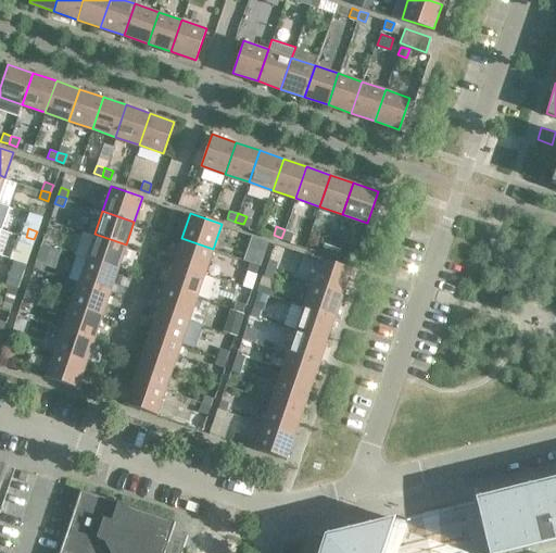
[(293,231),(285,229),(281,238),(290,240),(293,231)]
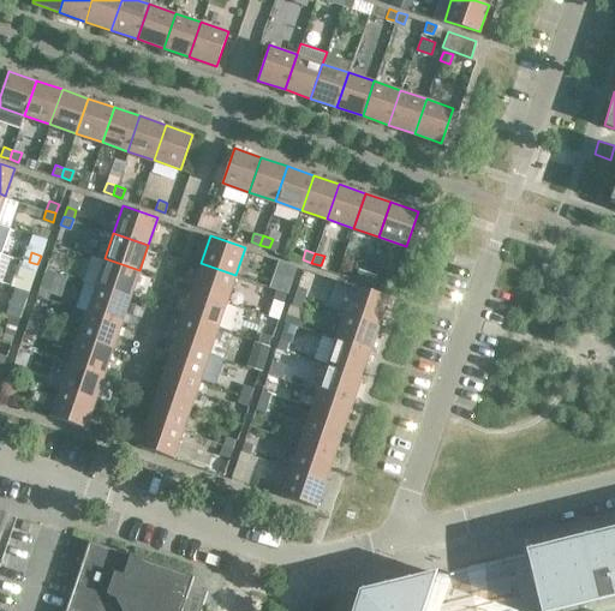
[(49,258),(46,268),(55,270),(58,262),(49,258)]
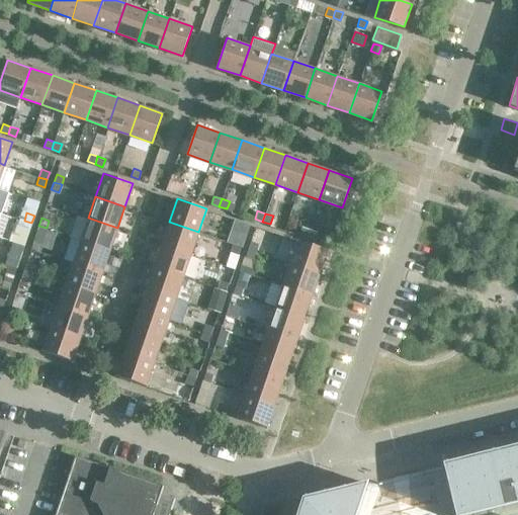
[(117,228),(88,218),(81,240),(110,250),(117,228)]
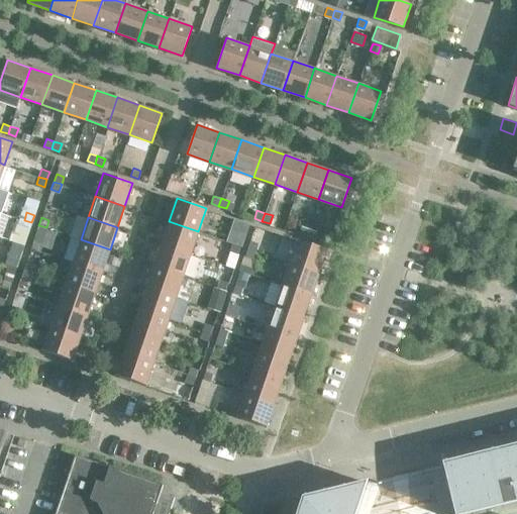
[(31,222),(24,220),(21,227),(29,230),(31,222)]
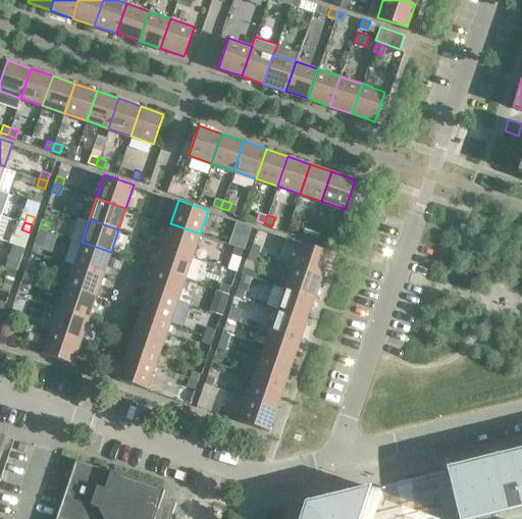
[(200,234),(170,223),(163,245),(193,255),(200,234)]
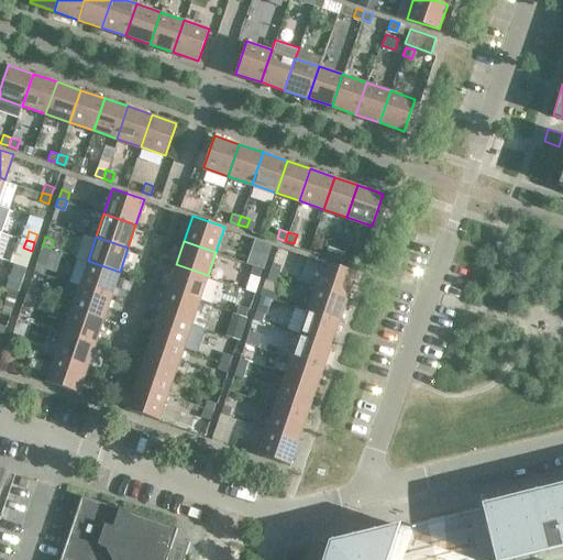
[(51,248),(42,245),(40,253),(47,256),(51,248)]
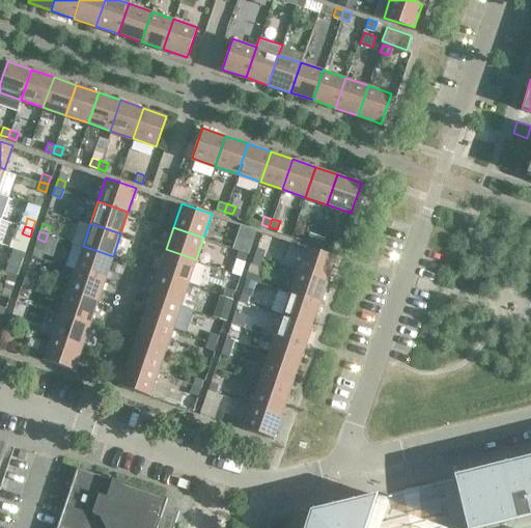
[(306,240),(314,242),(317,234),(309,231),(306,240)]
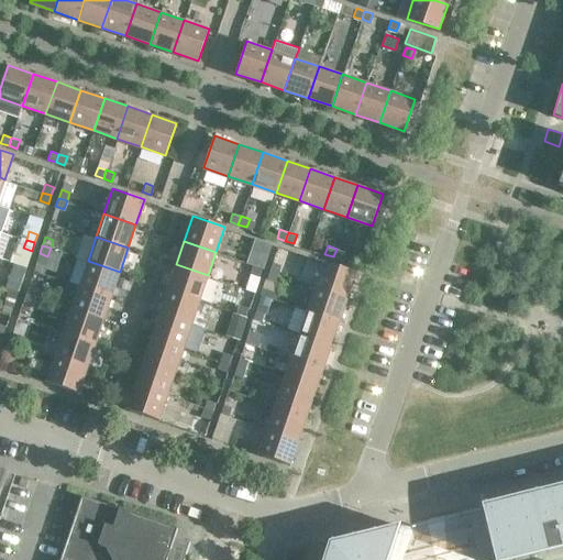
[(344,251),(337,249),(333,256),(342,260),(344,251)]
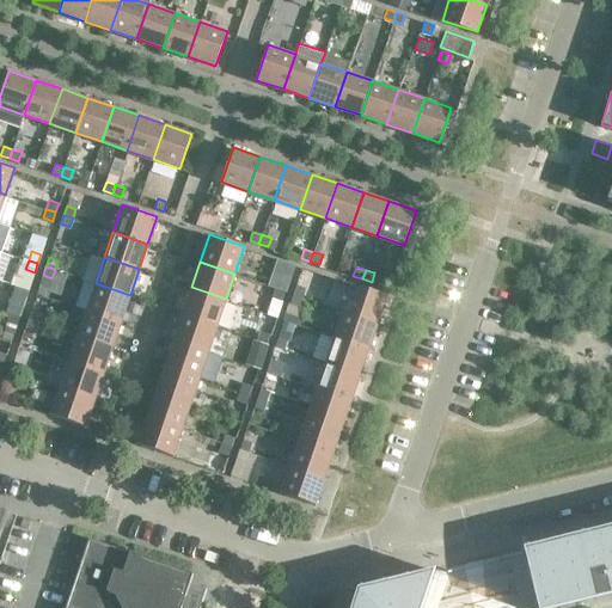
[(279,277),(275,287),(285,290),(288,281),(279,277)]
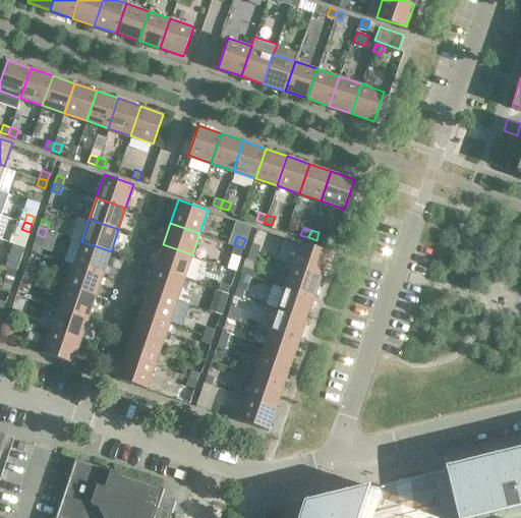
[(111,251),(81,241),(73,264),(103,274),(111,251)]
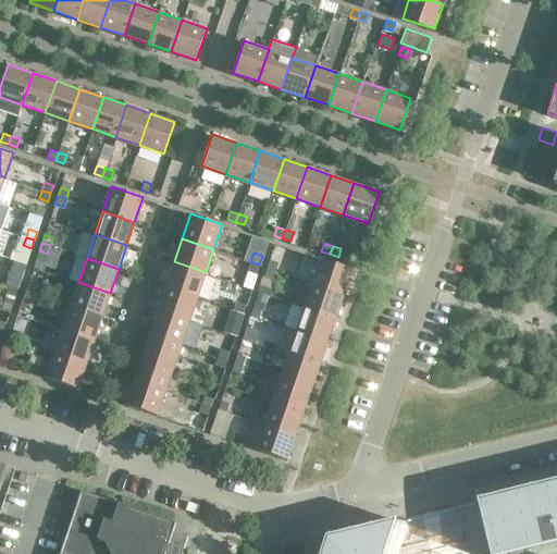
[(269,258),(267,267),(274,270),(277,261),(269,258)]
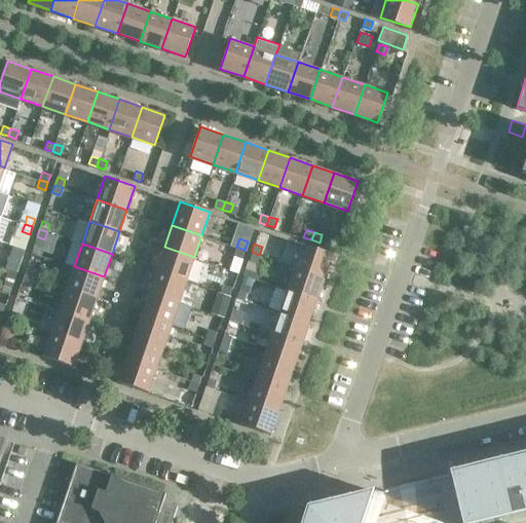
[(333,254),(302,244),(295,266),(325,276),(333,254)]
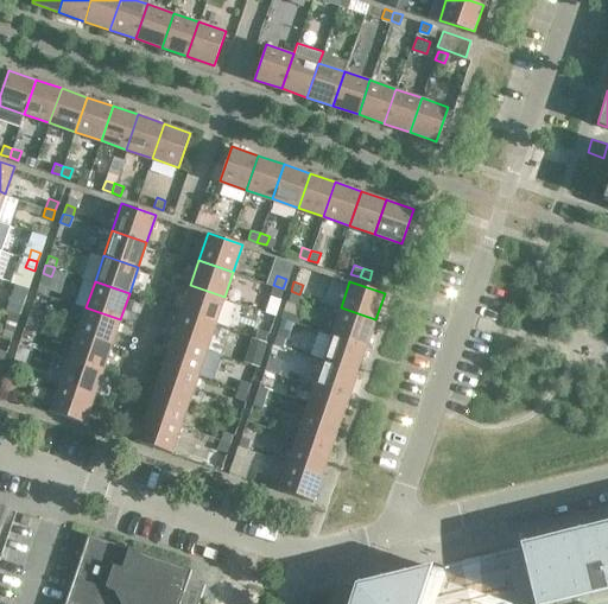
[(225,297),(190,285),(182,311),(216,323),(225,297)]
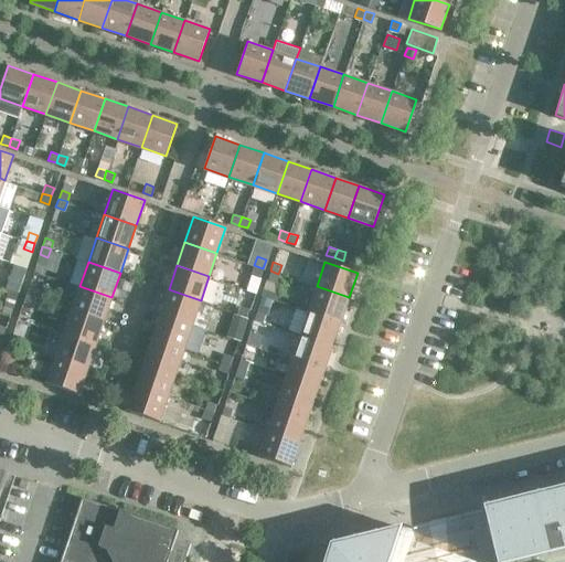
[(263,268),(254,265),(252,274),(260,276),(263,268)]
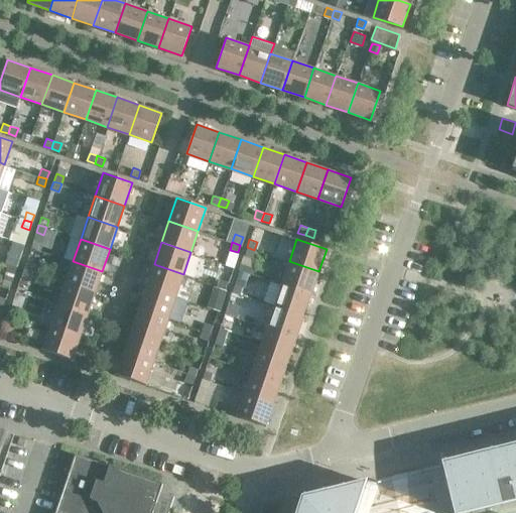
[(254,250),(247,247),(244,255),(252,257),(254,250)]
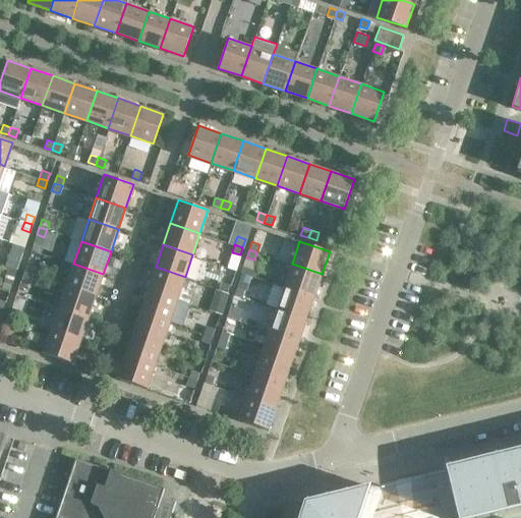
[(12,257),(9,266),(17,268),(19,261),(12,257)]
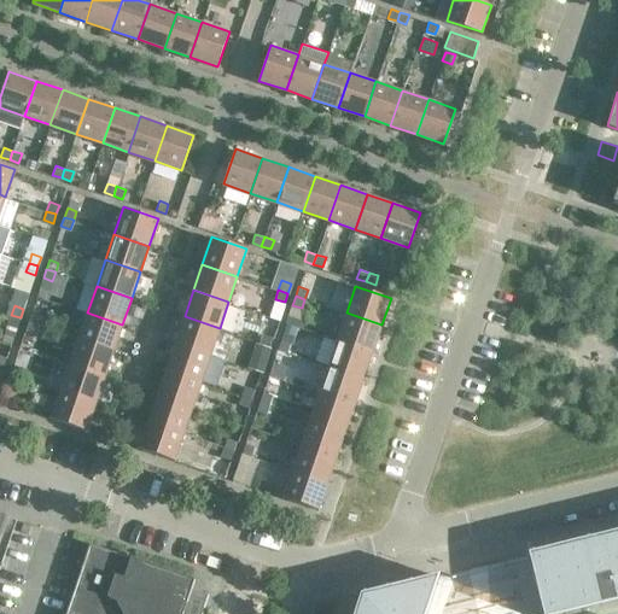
[(31,311),(28,321),(38,323),(41,315),(31,311)]
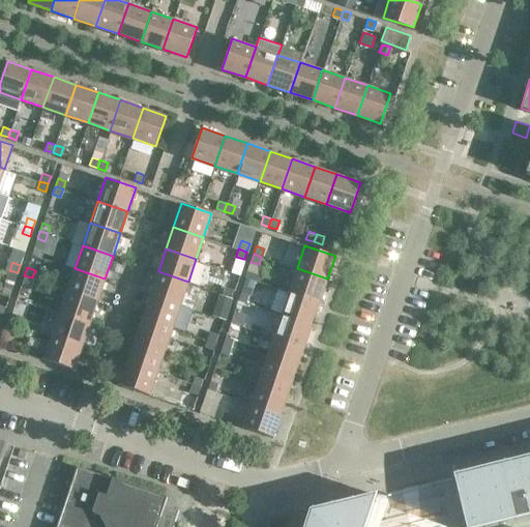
[(105,279),(75,268),(67,290),(97,300),(105,279)]
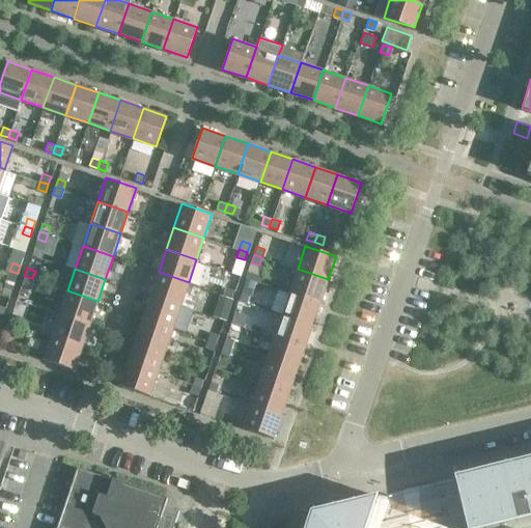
[(328,279),(298,269),(289,292),(319,302),(328,279)]
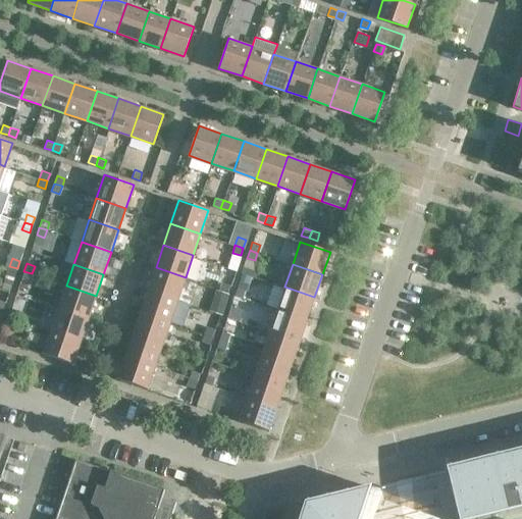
[(17,268),(9,266),(6,273),(14,276),(17,268)]
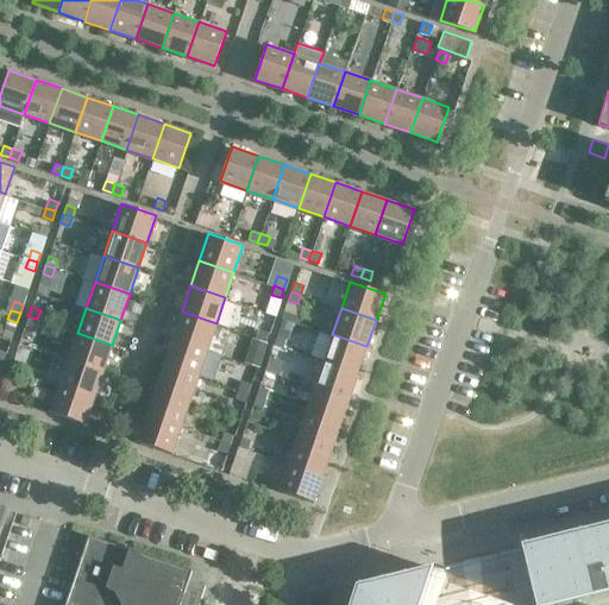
[(217,323),(182,312),(173,336),(207,348),(217,323)]
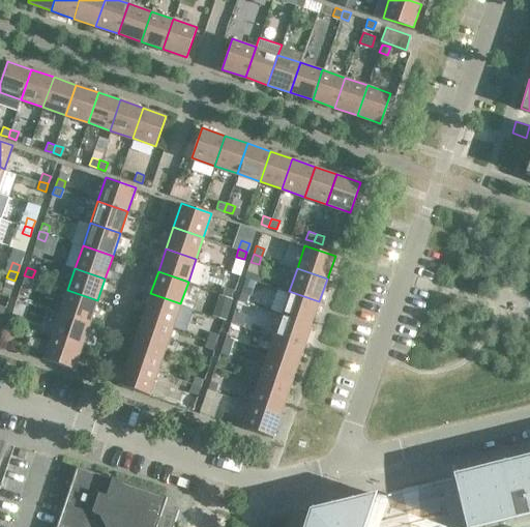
[(32,277),(24,275),(22,283),(29,286),(32,277)]
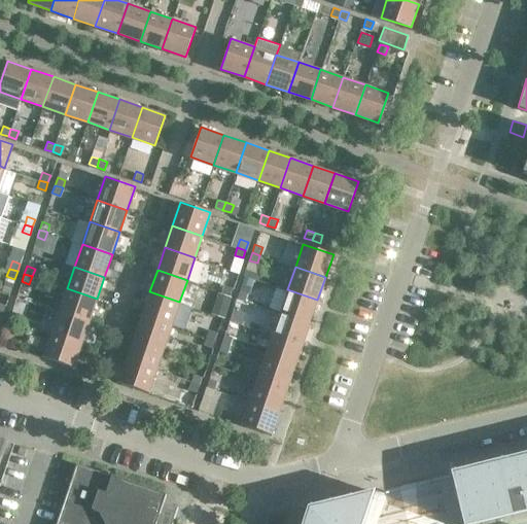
[(224,284),(222,291),(230,294),(233,286),(224,284)]
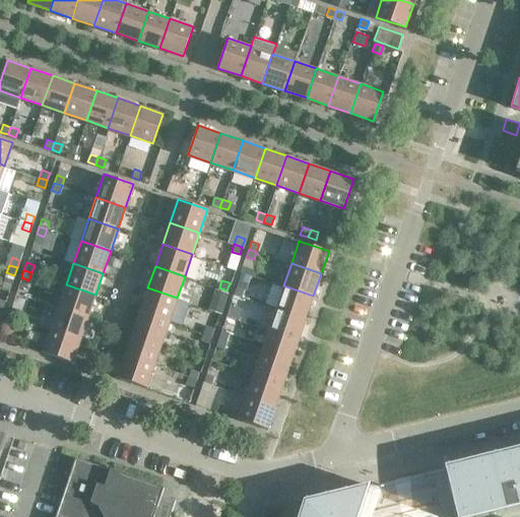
[(95,295),(66,284),(59,307),(88,317),(95,295)]
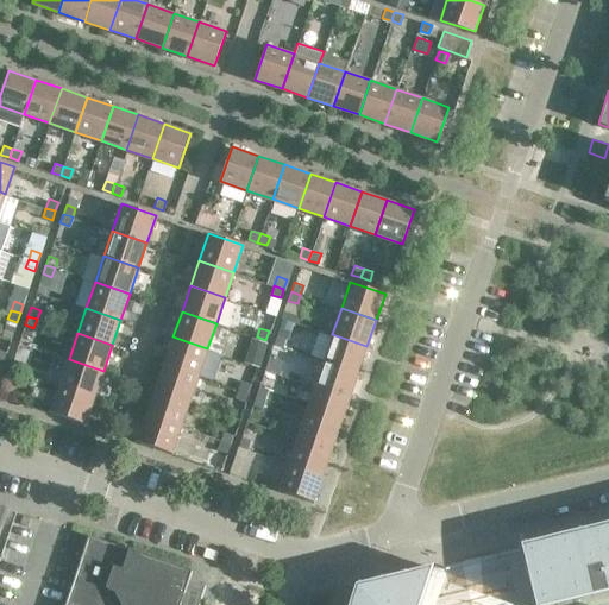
[(277,334),(274,342),(283,346),(286,336),(277,334)]
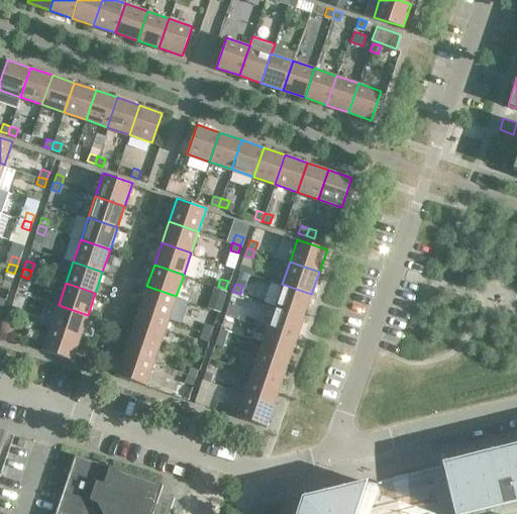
[(311,294),(282,284),(275,306),(304,316),(311,294)]
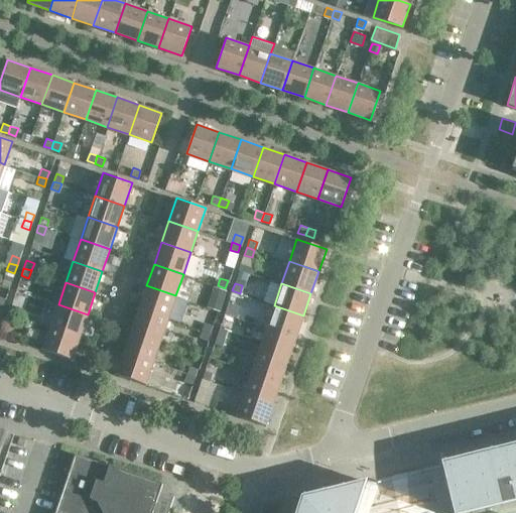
[(175,295),(146,285),(139,307),(168,317),(175,295)]
